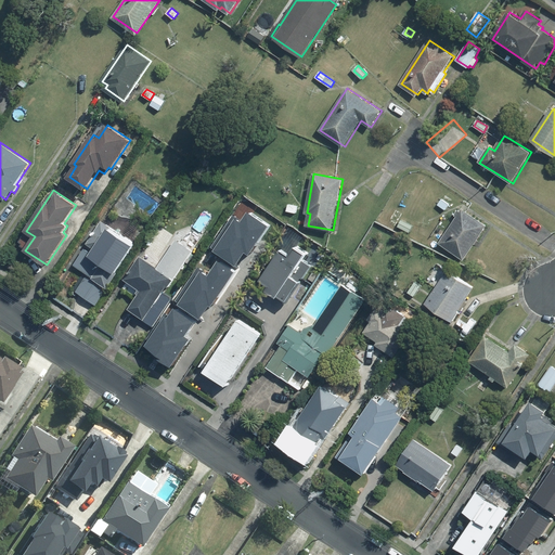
[(450,204),(442,199),(439,205),(446,209),(450,204)]
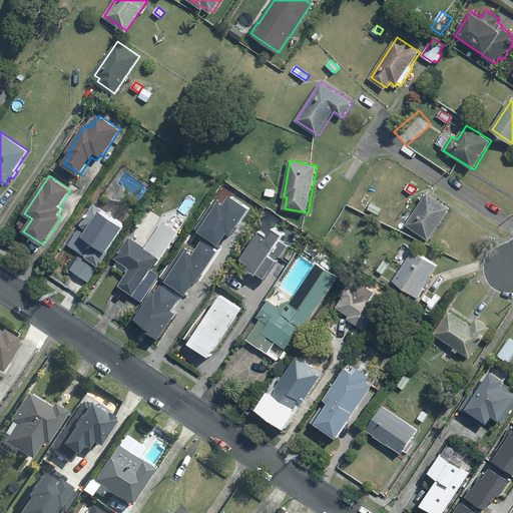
[(220,197),(200,228),(223,243),(231,229),(234,231),(250,206),(230,193),(226,201),(220,197)]
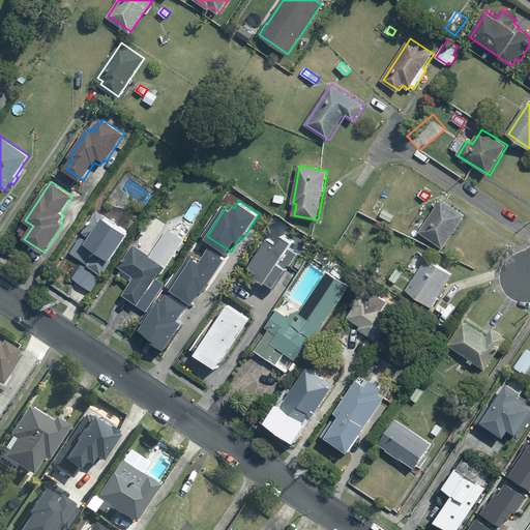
[(437,207),(420,232),(444,247),(466,215),(442,200),(441,203),(438,201),(435,206),(437,207)]
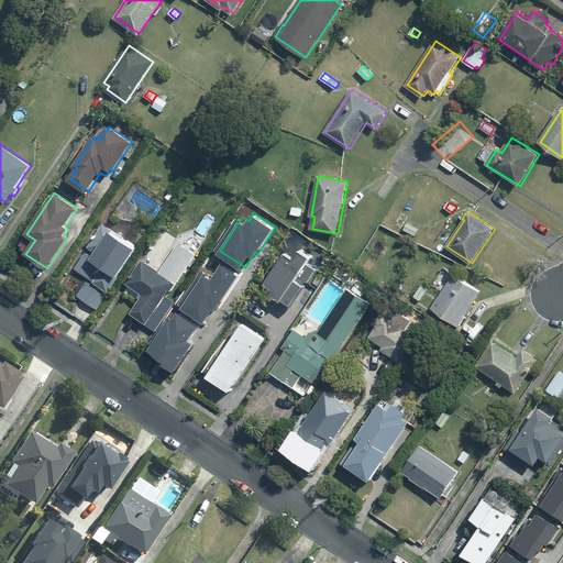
[(96,282),(110,291),(138,250),(133,246),(136,241),(108,221),(90,247),(98,253),(94,260),(106,267),(96,282)]
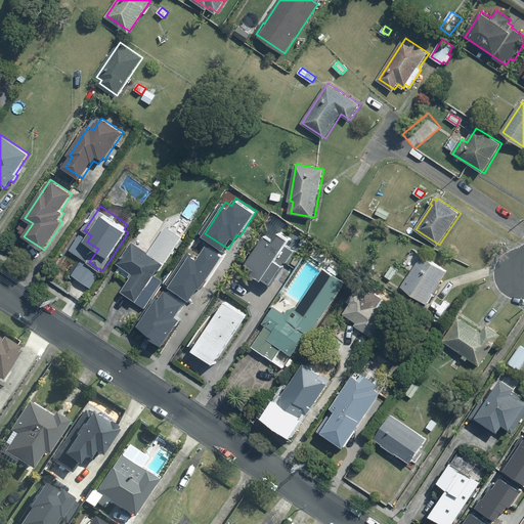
[(136,302),(144,307),(162,281),(154,276),(158,270),(160,271),(182,237),(167,227),(155,245),(147,239),(141,248),(133,243),(119,264),(133,273),(131,276),(132,277),(124,292),(136,301),(136,302)]
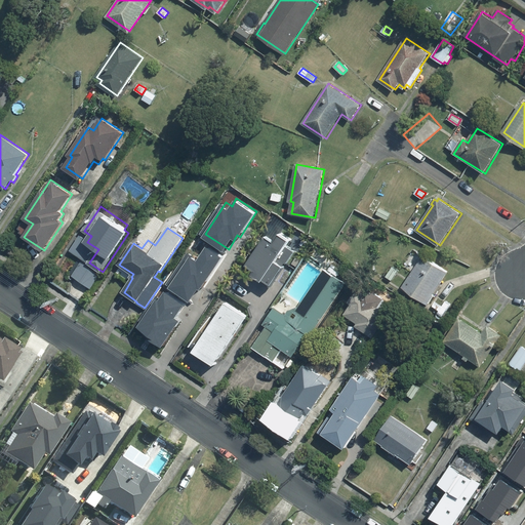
[(268,237),(249,266),(258,271),(254,275),(264,281),(265,280),(272,285),(294,251),(287,246),(291,240),(283,234),(277,243),(268,237)]
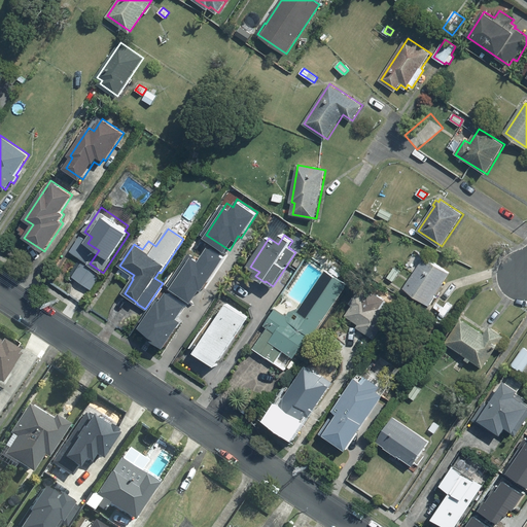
[(198,241),(171,283),(196,299),(222,256),(198,241)]
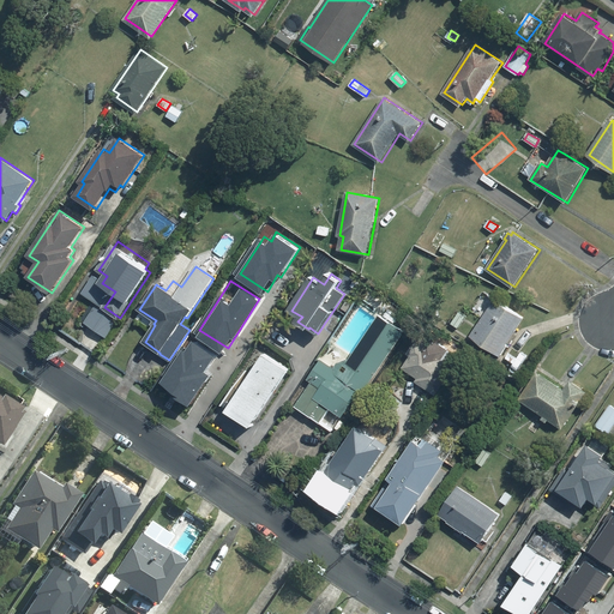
[(497,300),(471,336),(501,354),(524,318),(497,300)]
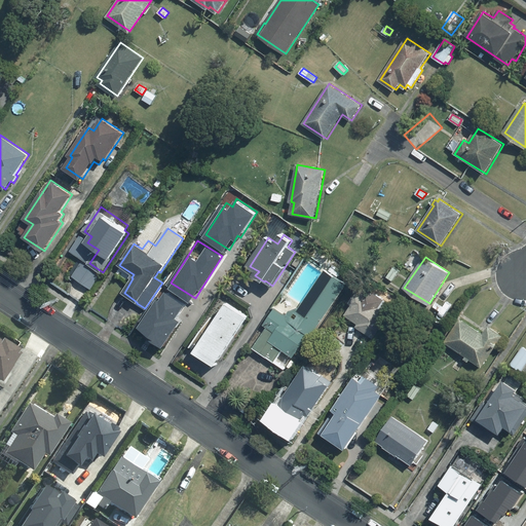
[(393,267),(387,276),(392,280),(400,271),(393,267)]
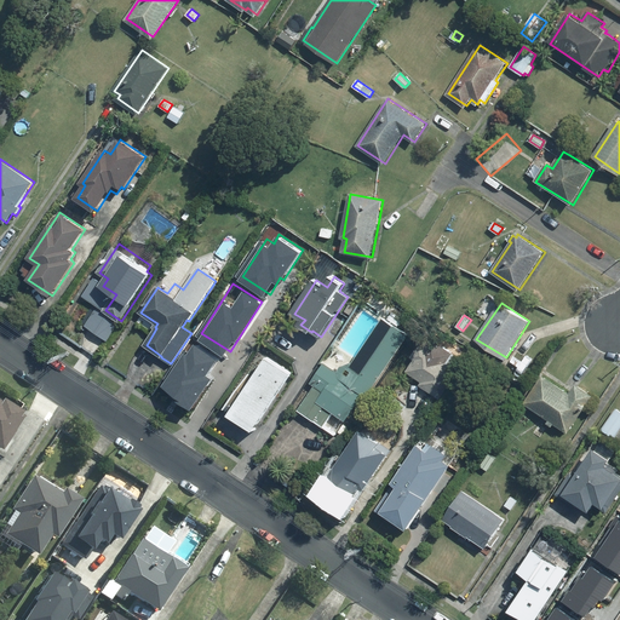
[(316,385),(299,409),(323,425),(332,411),(346,420),(363,394),(367,396),(408,336),(384,319),(352,365),(351,363),(342,367),(338,372),(325,363),(311,383),(316,385)]
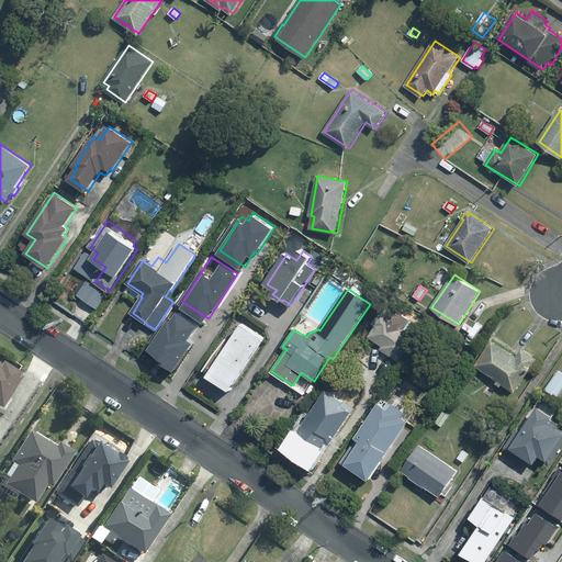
[(165,355),(180,364),(197,340),(191,337),(200,323),(179,308),(172,317),(170,315),(154,340),(168,350),(165,355)]
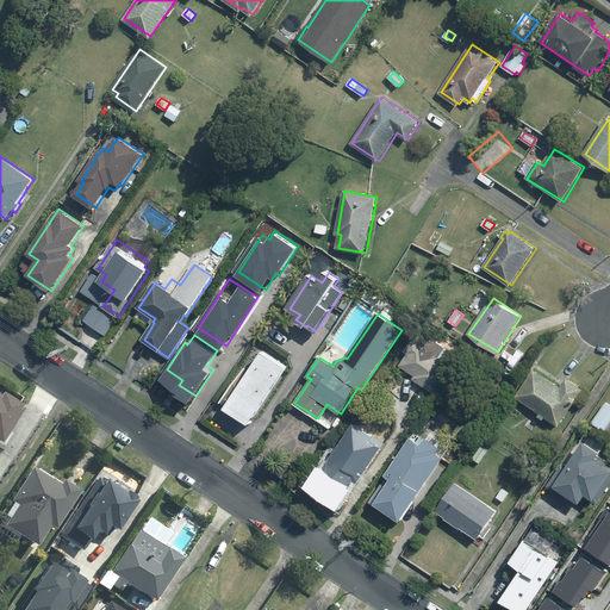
[(415,379),(434,392),(455,359),(446,352),(448,349),(425,335),(419,343),(412,338),(396,363),(416,377),(415,379)]
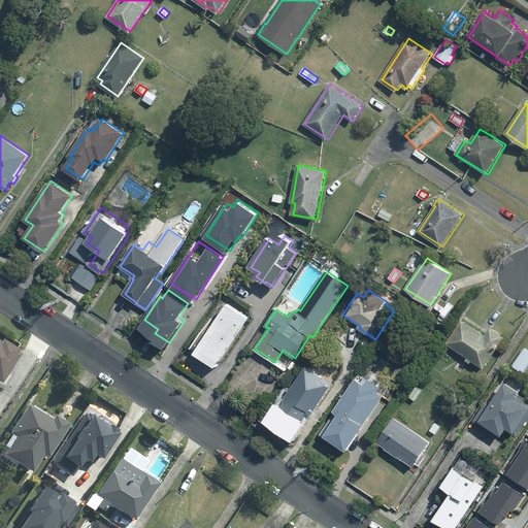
[(230,304),(197,354),(217,367),(250,318),(230,304)]
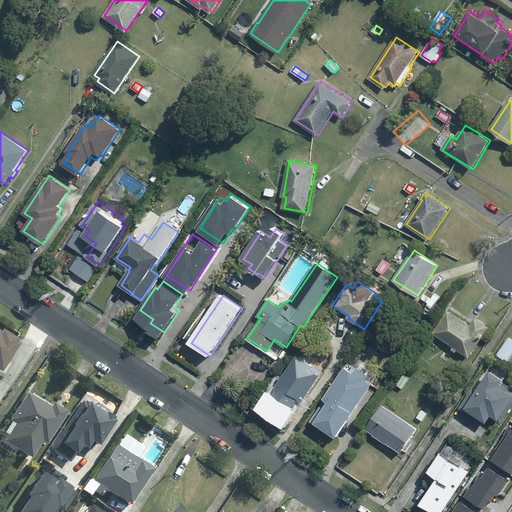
[(449,311),(434,334),(456,348),(454,350),(457,352),(459,349),(470,357),(490,327),(477,319),(472,326),(449,311)]
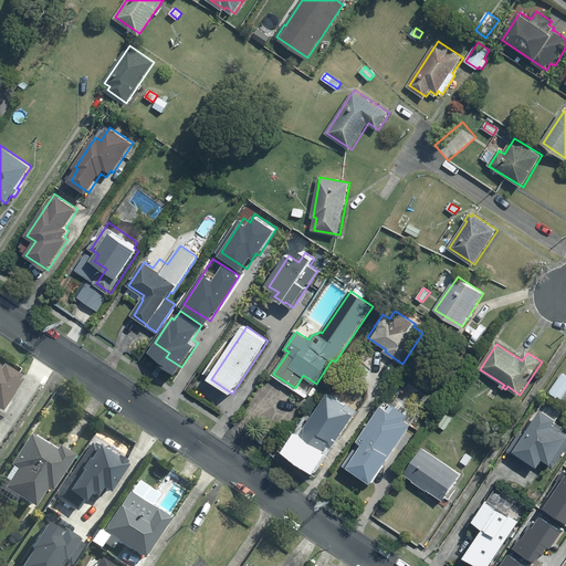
[(371,371),(356,359),(348,369),(365,381),(371,371)]
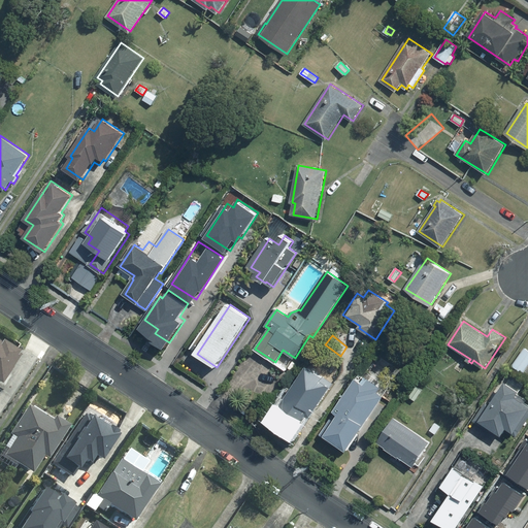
[(0,382),(20,352),(0,338),(0,382)]
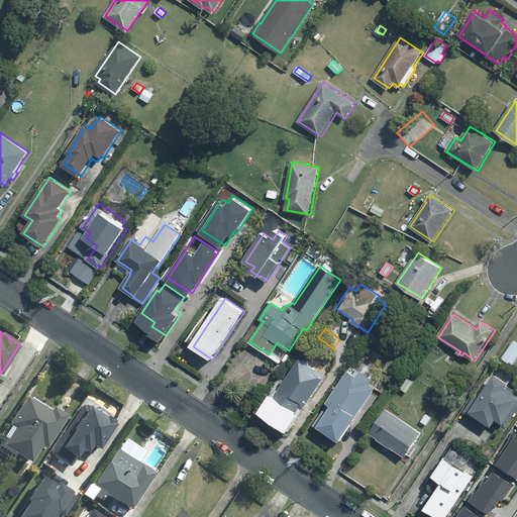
[(516,342),(515,341),(503,358),(513,366),(516,358),(516,342)]
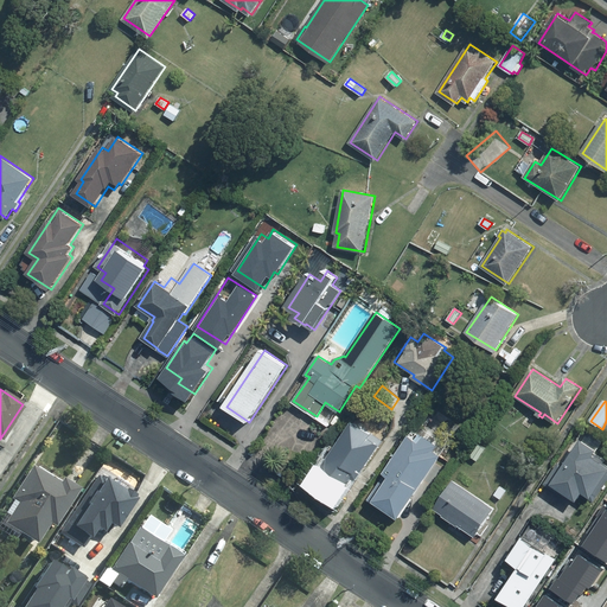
[(332,423),(337,426),(343,419),(338,415),(332,423)]
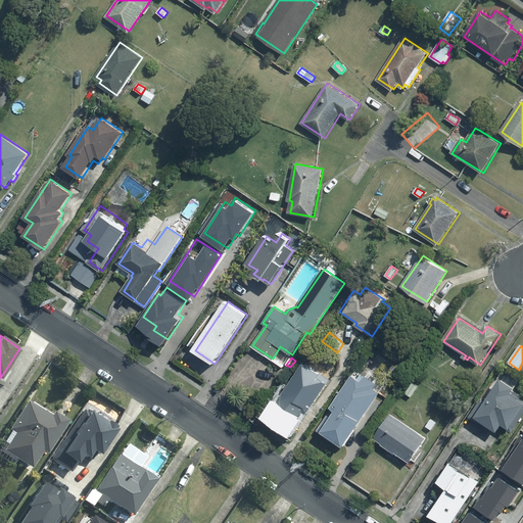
[(461,362),(455,359),(450,365),(456,369),(461,362)]
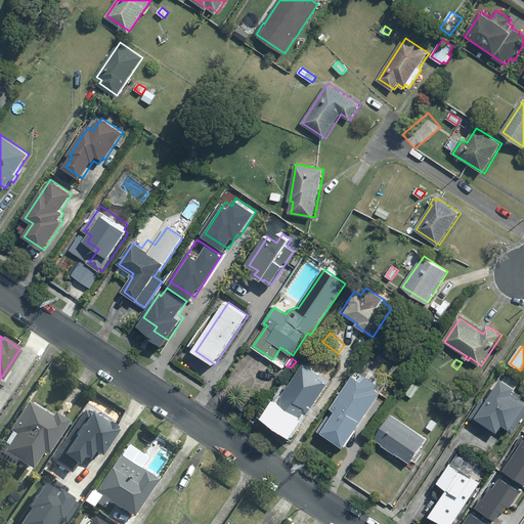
[(306,365),(274,412),(289,422),(291,418),(299,423),(307,411),(309,413),(329,385),(320,379),(322,377),(306,365)]
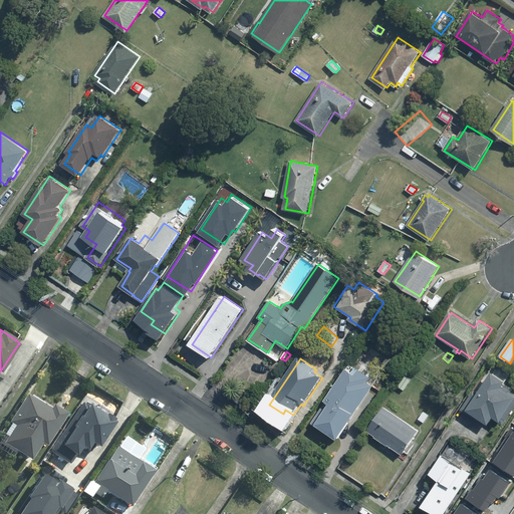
[(318,425),(339,439),(373,387),(368,382),(371,377),(359,369),(355,375),(347,370),(312,423),(317,427),(318,425)]
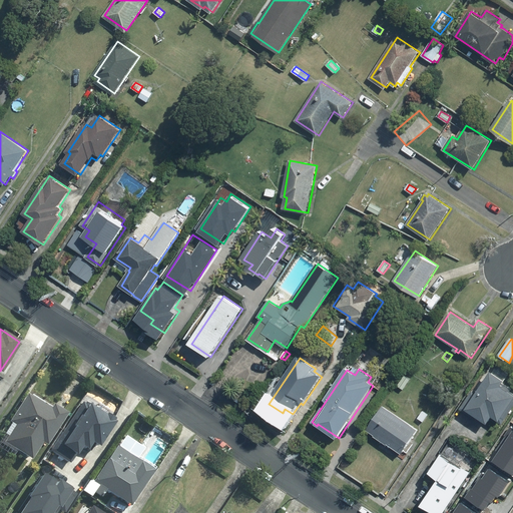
[(493,417),(503,423),(512,408),(512,393),(503,387),(507,381),(493,373),(478,395),(472,391),(461,409),(478,420),(480,417),(489,424),(493,417)]
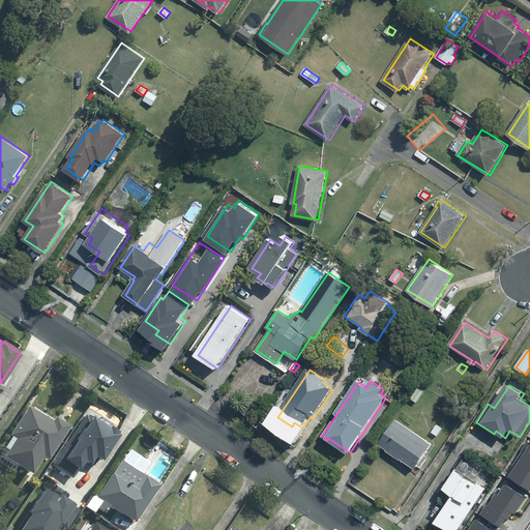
[(45,455),(49,459),(69,427),(57,417),(54,422),(30,407),(11,435),(18,439),(6,458),(32,474),(45,455)]
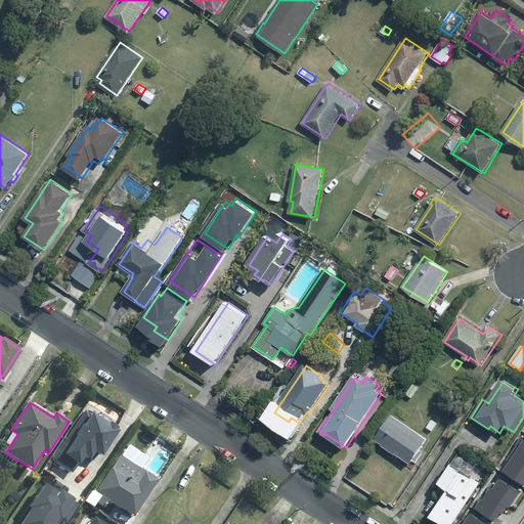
[(86,409),(52,463),(72,475),(84,456),(90,460),(95,451),(101,454),(117,429),(86,409)]
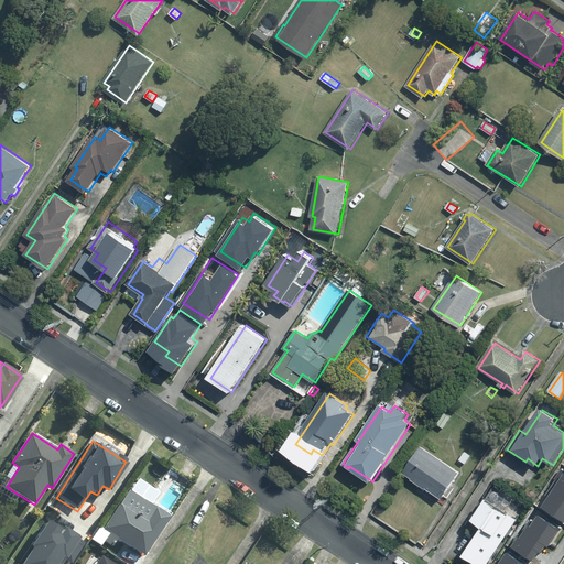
[(462,473),(422,447),(405,474),(444,499),(462,473)]
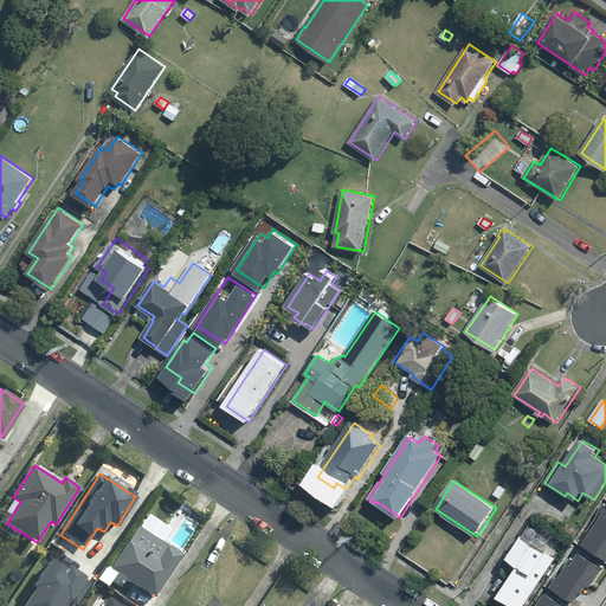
[(505,490),(500,487),(498,489),(494,487),(490,491),(501,498),(505,490)]
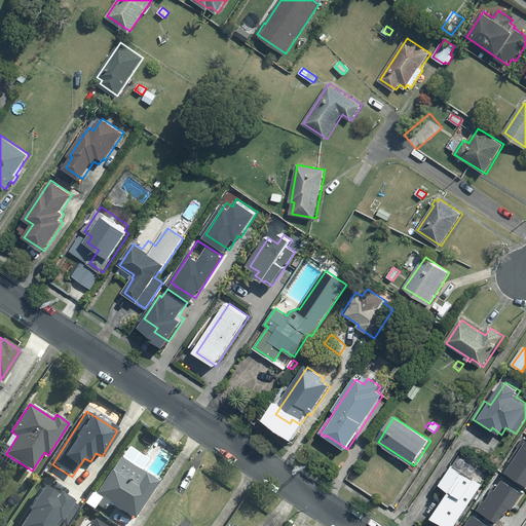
[(525,441),(508,468),(525,480),(525,441)]
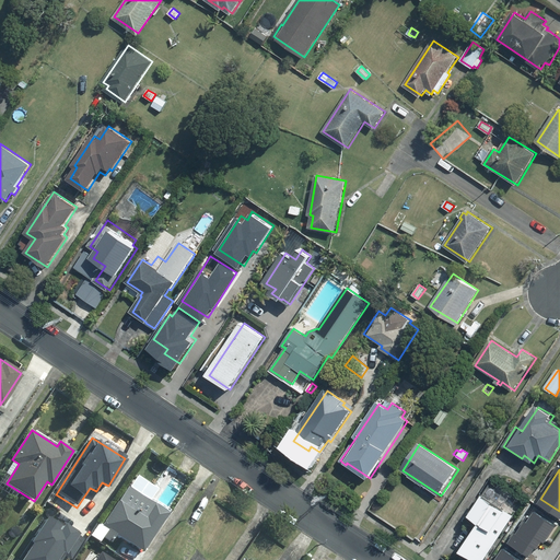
[(105,528),(101,535),(108,540),(113,533),(139,549),(164,511),(126,485),(100,525),(105,528)]
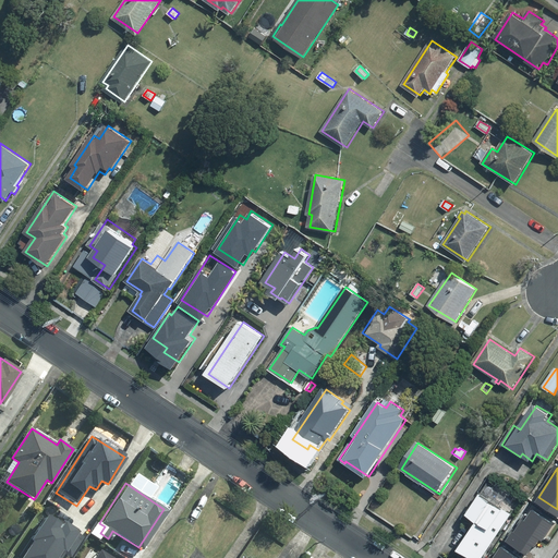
[(481,557),(511,511),(481,492),(469,510),(478,517),(461,544),(481,557)]
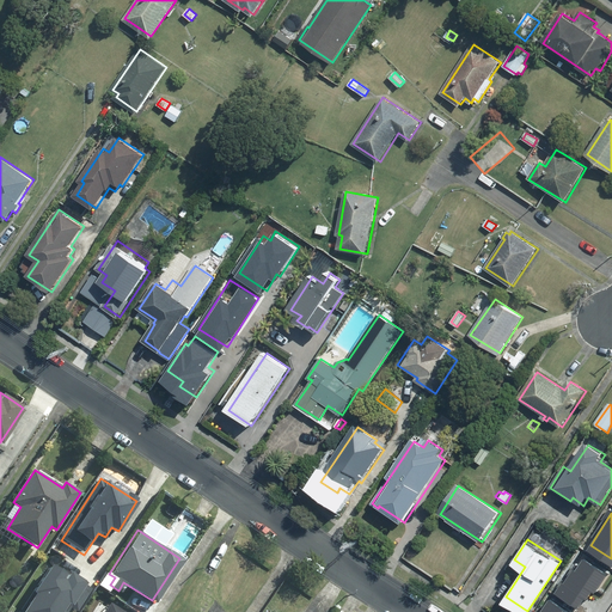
[(610,570),(586,555),(570,579),(568,577),(561,588),(585,604),(595,587),(598,589),(610,570)]
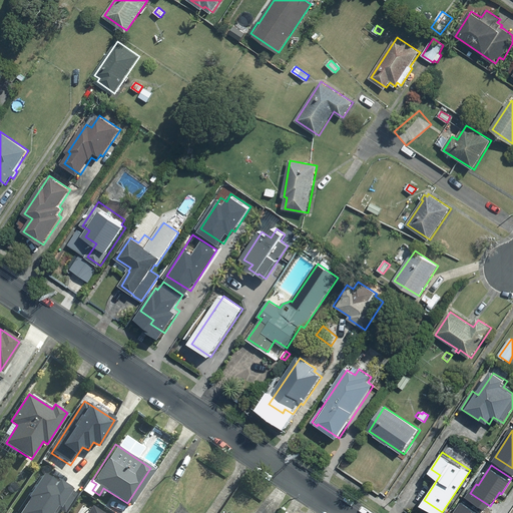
[(56,512),(73,490),(44,470),(15,511),(17,512),(56,512)]
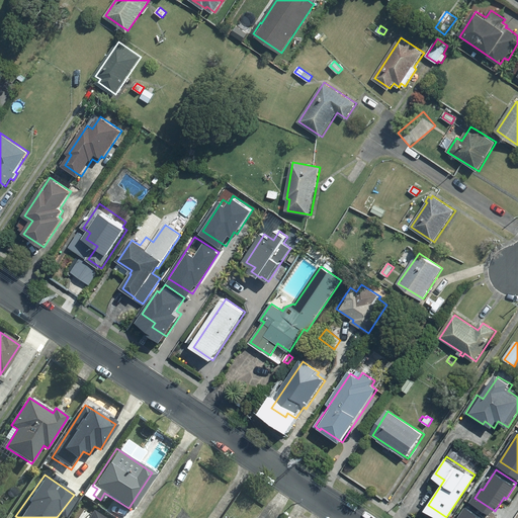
[(492,517),(467,502),(456,517),(492,517)]
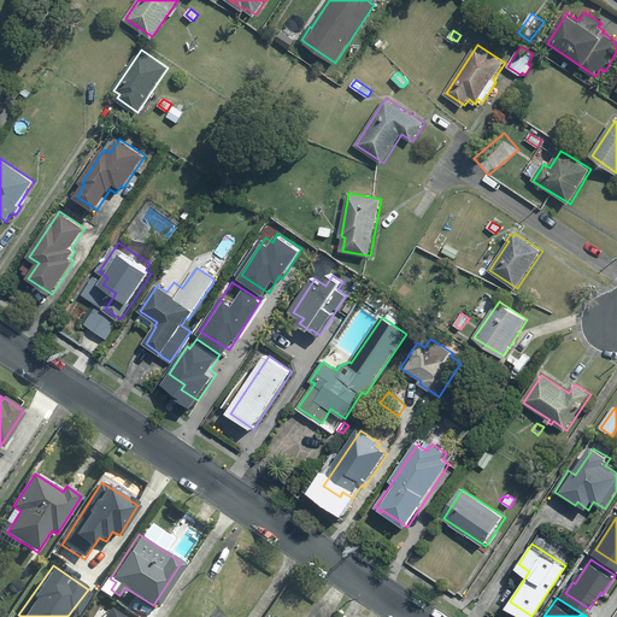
[(151,616),(154,612),(142,604),(134,616),(135,616),(151,616)]
